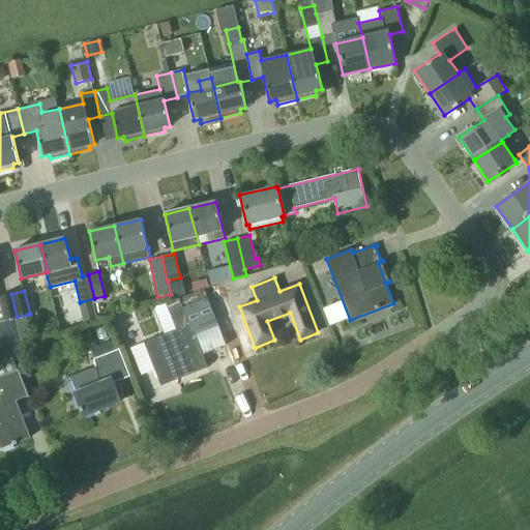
[(208,367),(193,328),(204,324),(204,326),(217,321),(218,323),(234,317),(225,292),(183,307),(189,324),(144,342),(162,387),(179,380),(177,374),(189,369),(192,374),(208,367)]
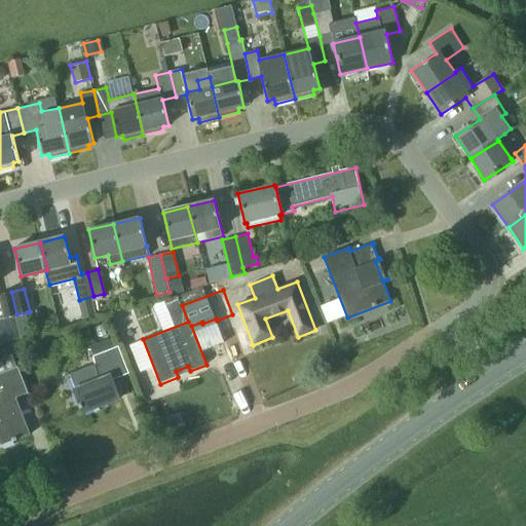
[(22,336),(16,314),(11,292),(0,294),(0,299),(5,317),(2,318),(3,320),(0,320),(0,343),(23,338),(23,336),(22,336)]
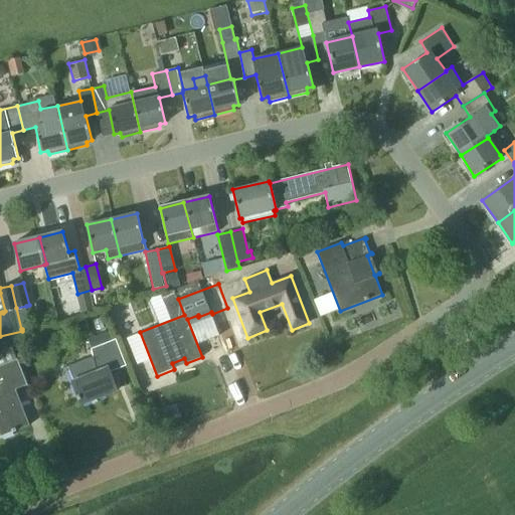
[(26,306),(16,308),(21,329),(22,329),(31,326),(26,306)]
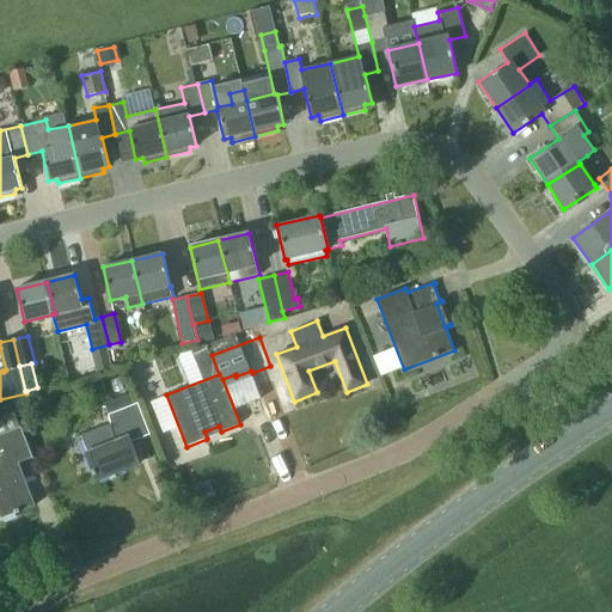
[(139,464),(130,442),(151,434),(138,403),(108,415),(111,423),(81,434),(89,453),(87,453),(98,479),(139,464)]
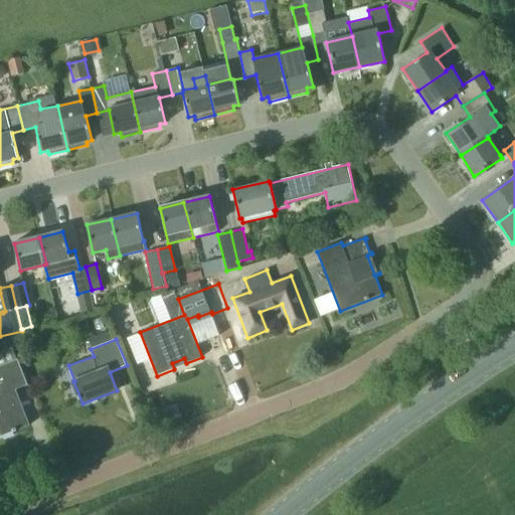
[(0,348),(0,364),(17,358),(12,344),(0,348)]
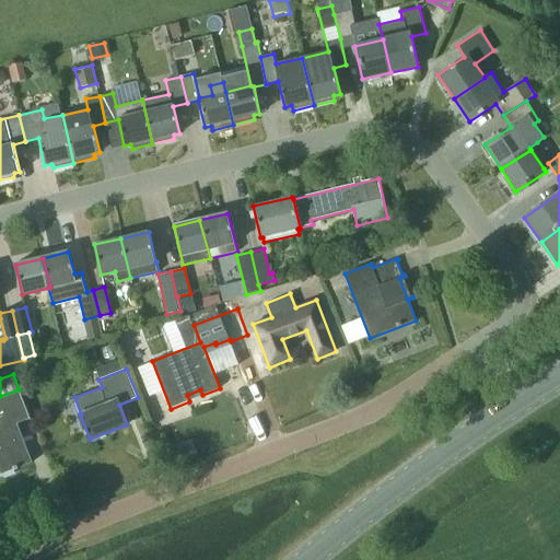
[(0,398),(0,470),(1,474),(31,462),(16,423),(30,418),(20,391),(0,398)]
